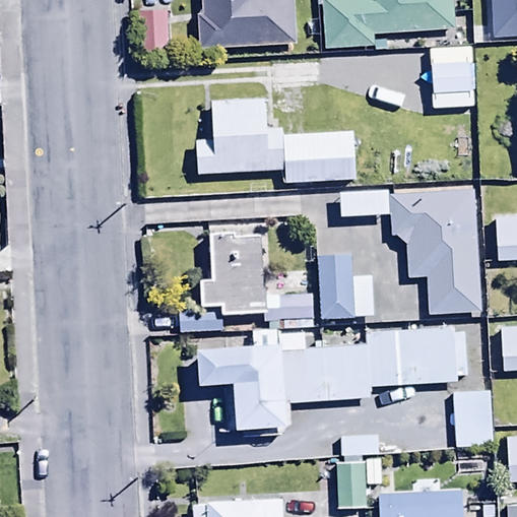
[(0,0),(0,51),(14,51),(11,0),(0,0)]
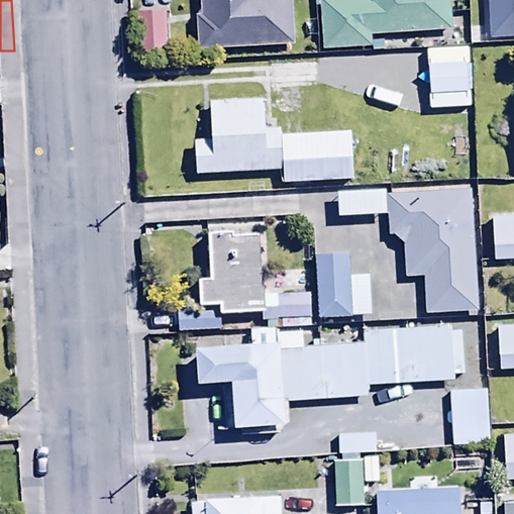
[(200,0),(201,11),(195,11),(196,49),(294,45),(292,0),(200,0)]
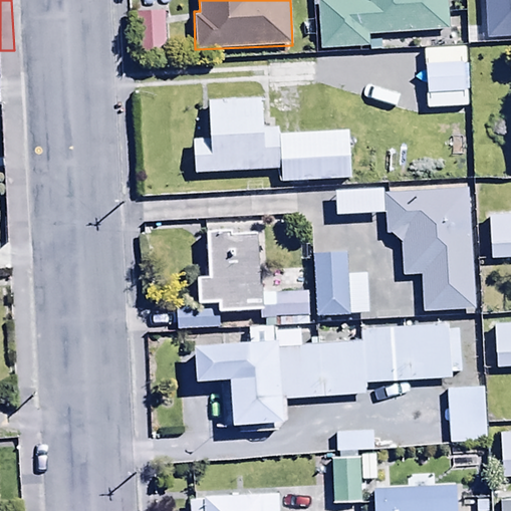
[(370,43),(369,32),(453,28),(451,0),(320,0),(323,45),(370,43)]
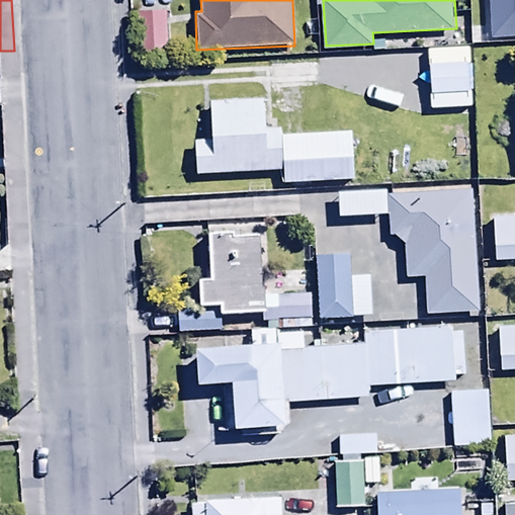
[(171,9),(140,9),(140,51),(171,51),(171,9)]
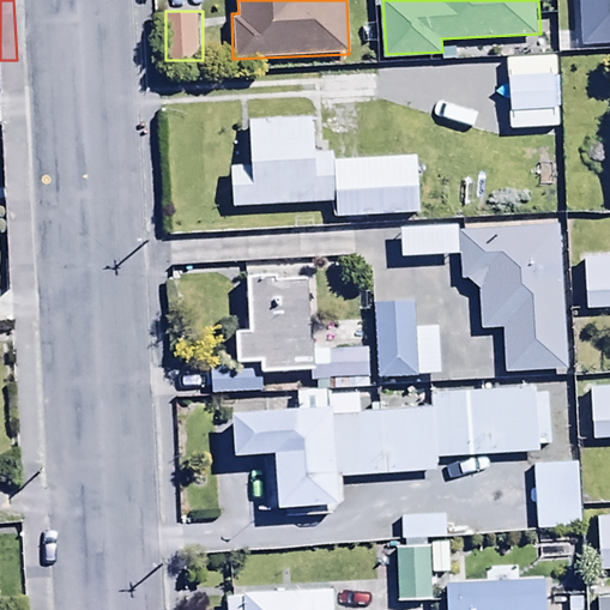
[(473,96),(427,97),(428,136),(475,134),(473,96)]
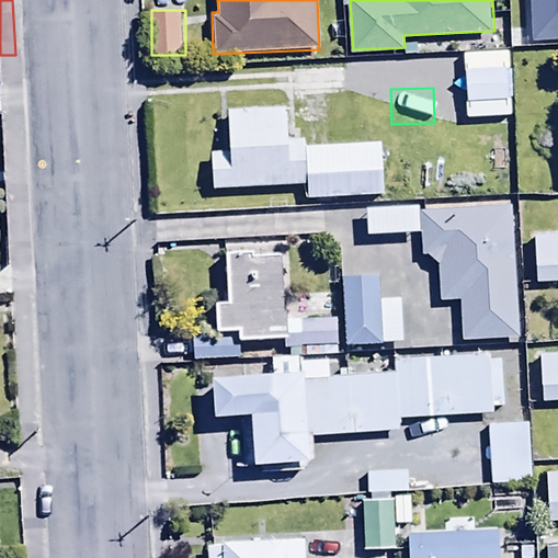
[(286,104),(229,104),(229,149),(212,149),(212,185),(306,185),(306,194),(384,194),(384,144),(306,144),(306,136),(286,136),(286,104)]
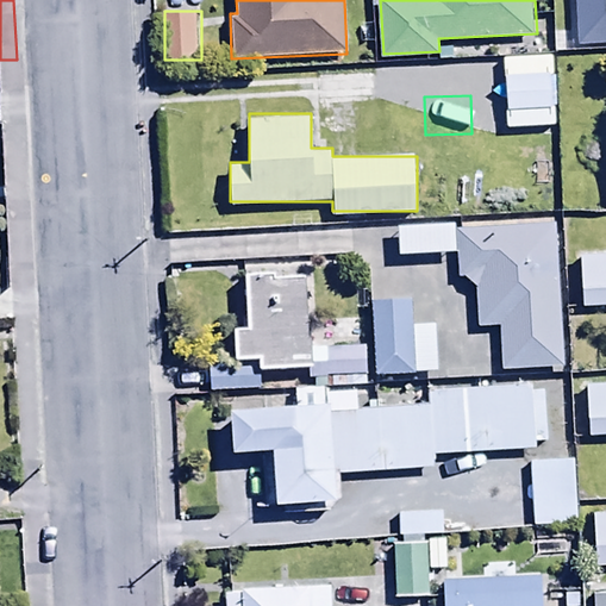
[(566,361),(555,218),(460,220),(460,277),(466,276),(478,283),(480,328),(498,326),(500,366),(566,361)]
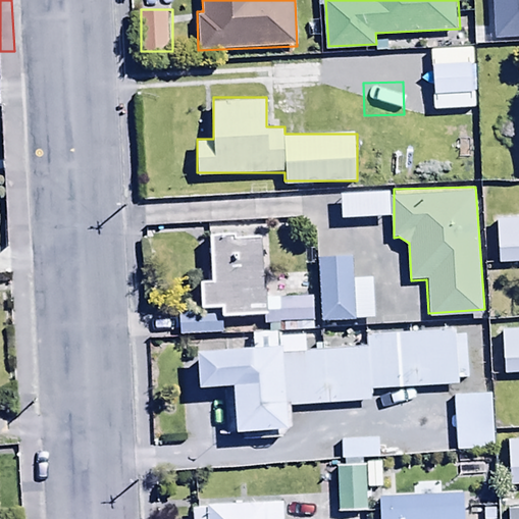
[(392,190),(342,191),(343,217),(392,216),(392,190)]
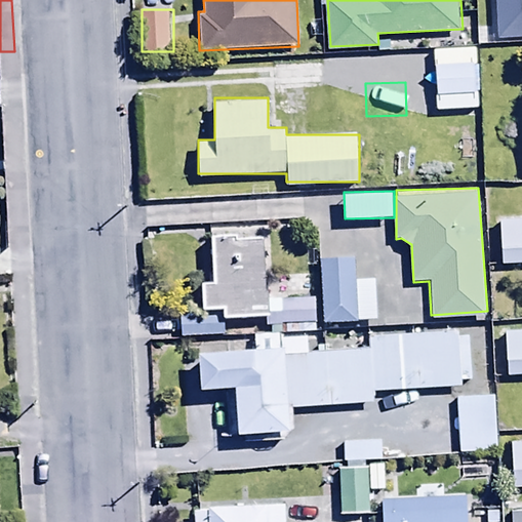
[(521,215),(499,216),(502,262),(521,261),(521,215)]
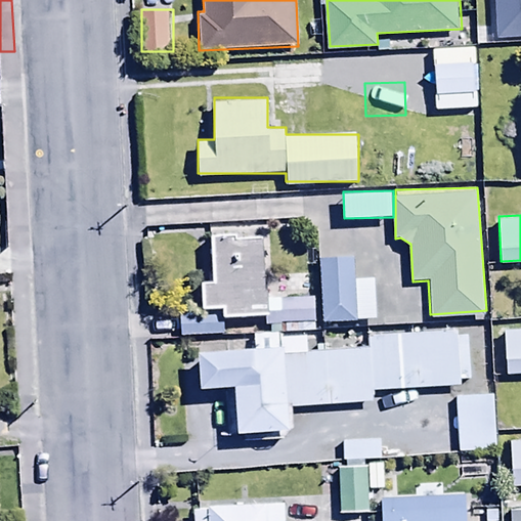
[(264,226),(211,227),(215,278),(202,279),(204,305),(223,304),(224,315),(262,312),(263,328),(283,326),(284,330),(316,328),(314,295),(268,296),(264,226)]
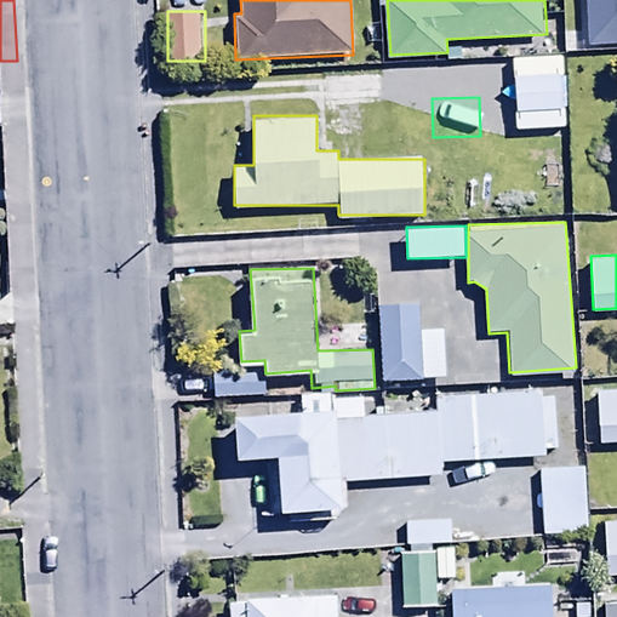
[(418,301),(381,302),(383,381),(447,378),(446,326),(420,326),(418,301)]
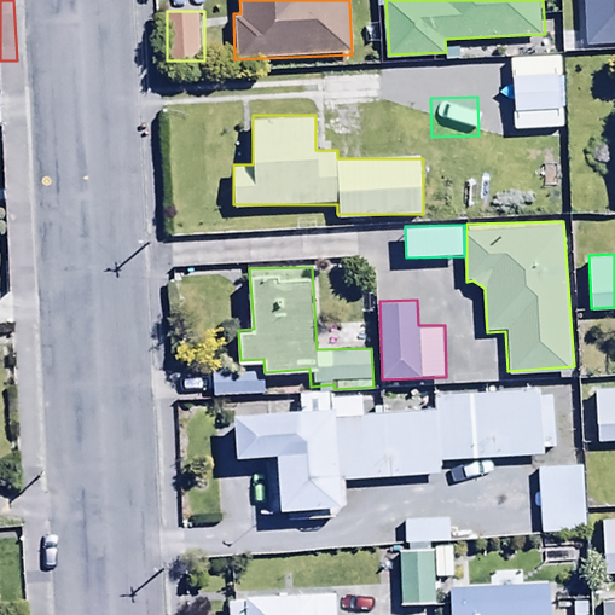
[(261,366),(215,367),(216,393),(262,392),(261,366)]
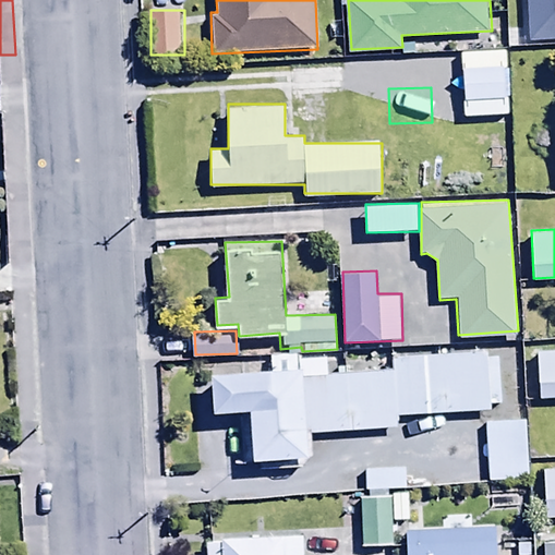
[(554,348),(539,349),(540,396),(554,395),(554,348)]
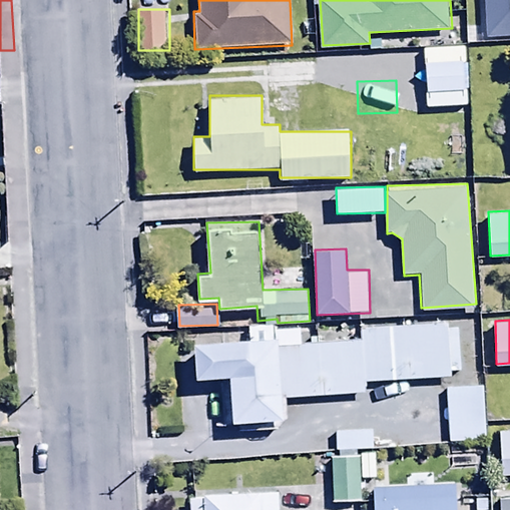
[(249,338),(194,341),(196,377),(222,376),(224,423),(244,422),(244,432),(284,430),(283,398),(370,393),(369,381),(452,377),(452,371),(462,370),(460,326),(448,327),(447,323),(359,327),(360,338),(301,341),(300,326),(249,326),(249,338)]
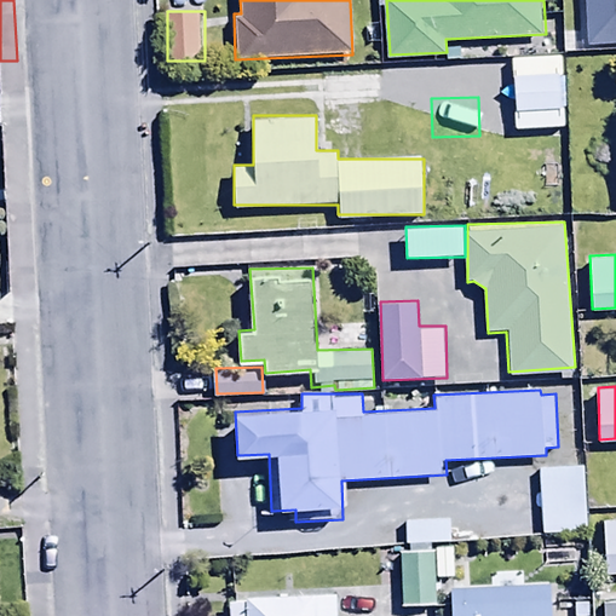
[(586,466),(540,466),(541,533),(587,531),(586,466)]
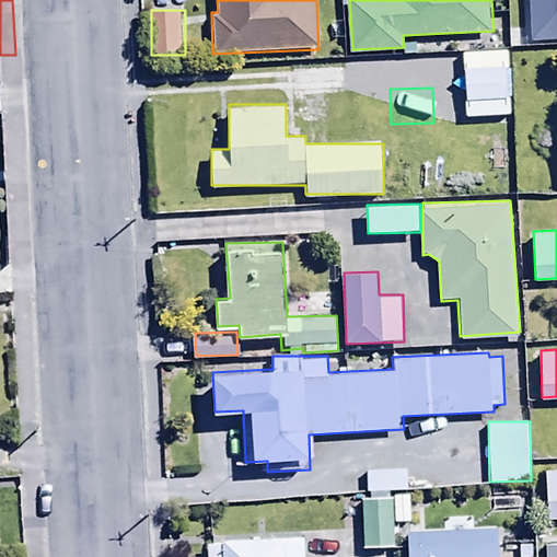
[(556,466),(546,467),(547,518),(556,517),(556,466)]
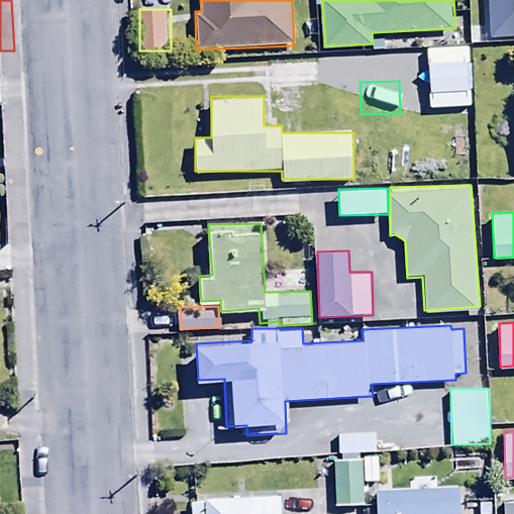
[(377,431),(338,432),(339,450),(377,449),(377,431)]
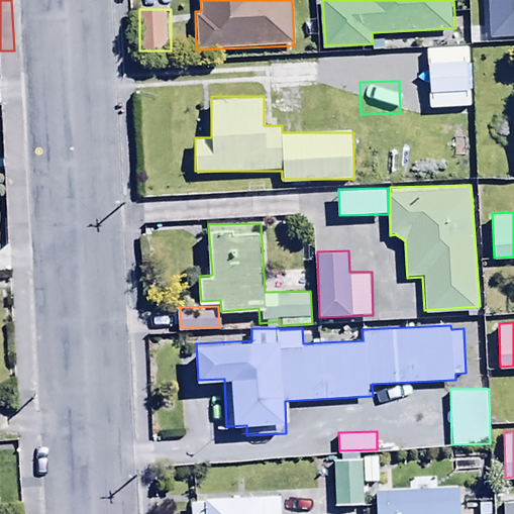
[(329,453),(303,455),(305,476),(330,475),(329,453)]
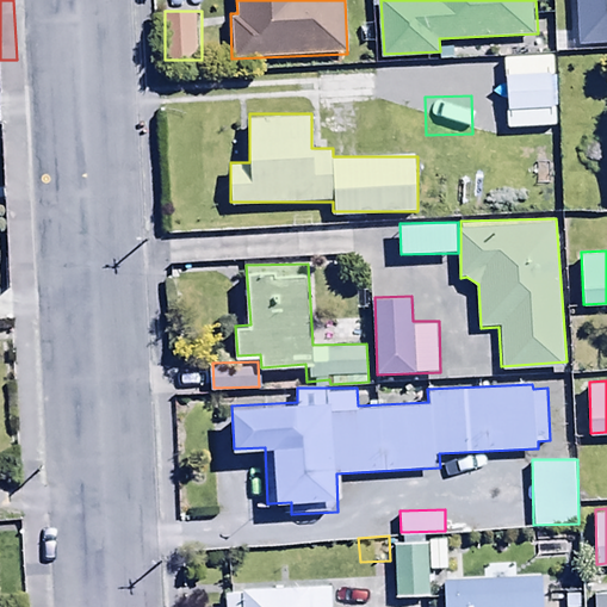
[(427,540),(395,542),(397,596),(429,595),(427,540)]
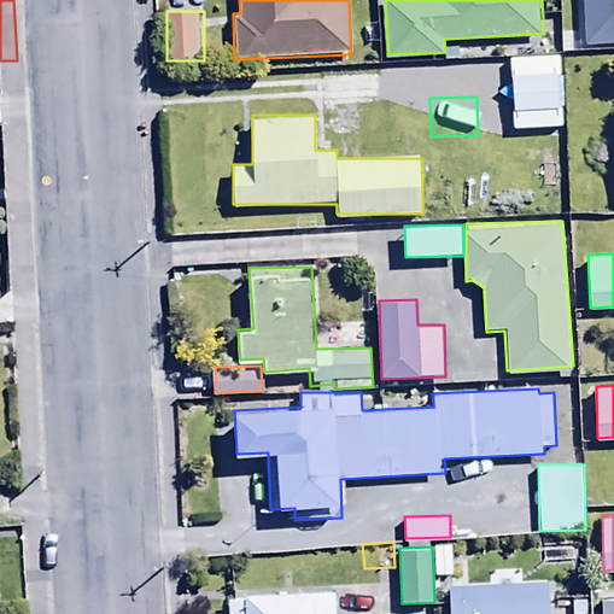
[(551,613),(551,582),(449,584),(450,613),(551,613)]
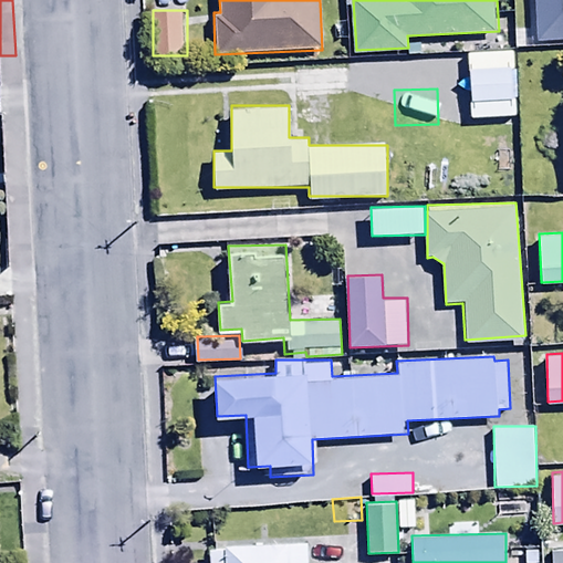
[(310,562),(310,541),(210,544),(211,562),(310,562)]
